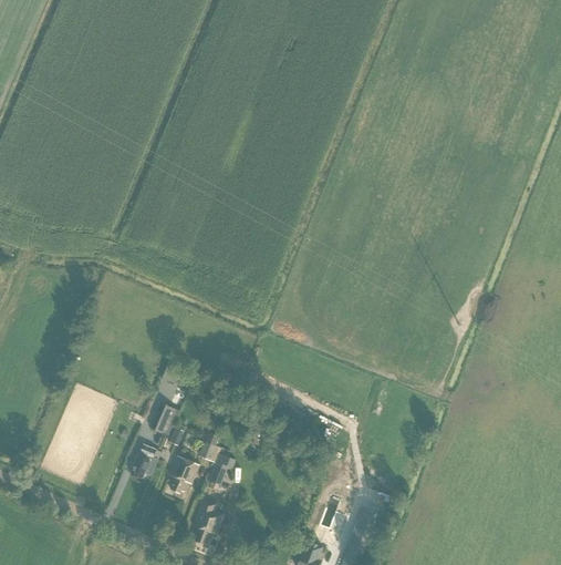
[(228,403),(230,398),(218,393),(216,399),(228,403)]
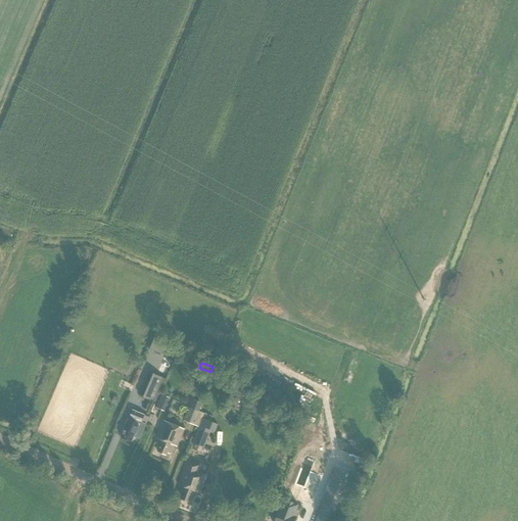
[(168,379),(153,374),(143,397),(157,404),(168,379)]
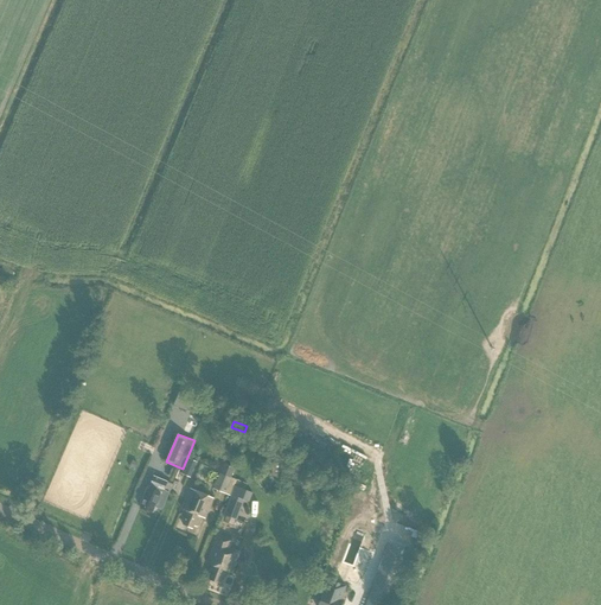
[(243,451),(245,443),(238,440),(236,449),(243,451)]
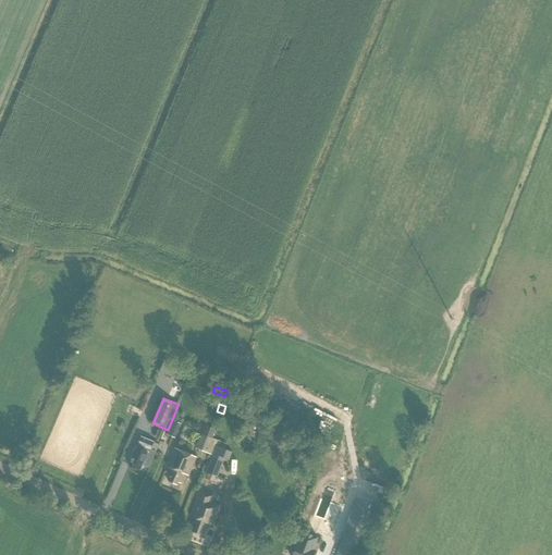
[(186,420),(181,433),(189,438),(194,428),(196,429),(198,426),(186,420)]
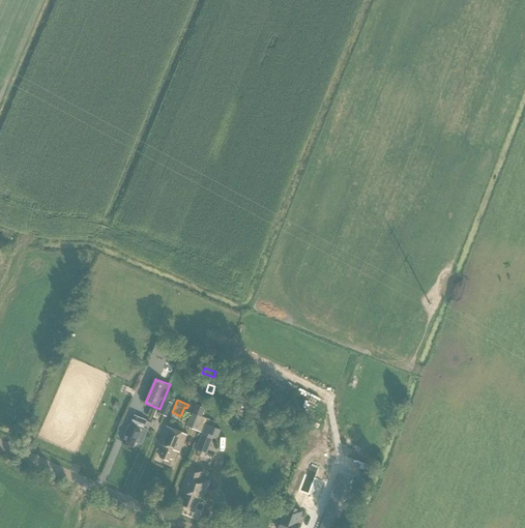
[(207,419),(197,415),(191,429),(201,433),(207,419)]
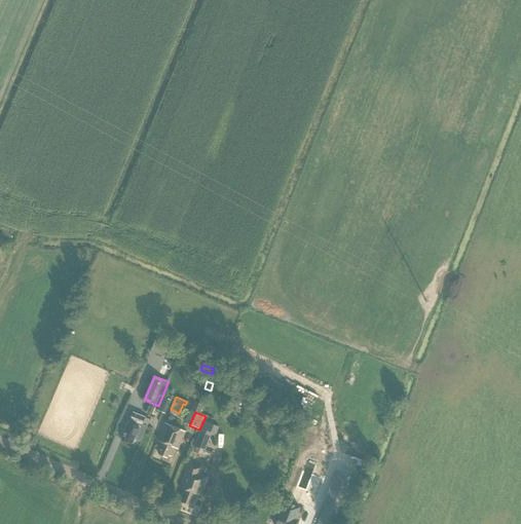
[(146,426),(149,419),(138,414),(135,421),(133,420),(132,423),(133,424),(125,440),(137,445),(144,428),(142,428),(144,425),(146,426)]
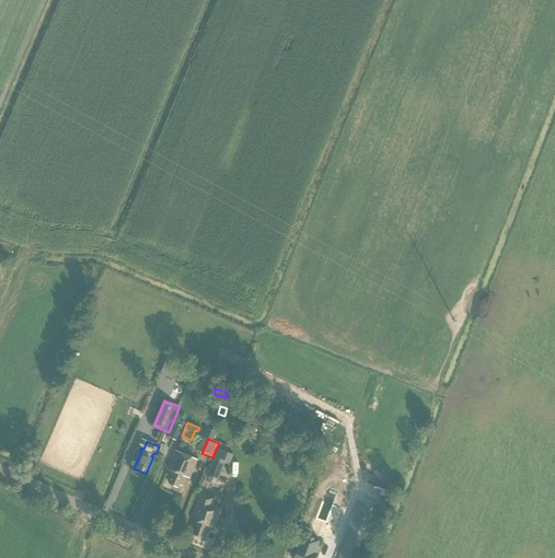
[(194,480),(201,462),(181,453),(173,472),(180,474),(174,486),(183,489),(184,487),(187,488),(191,478),(194,480)]
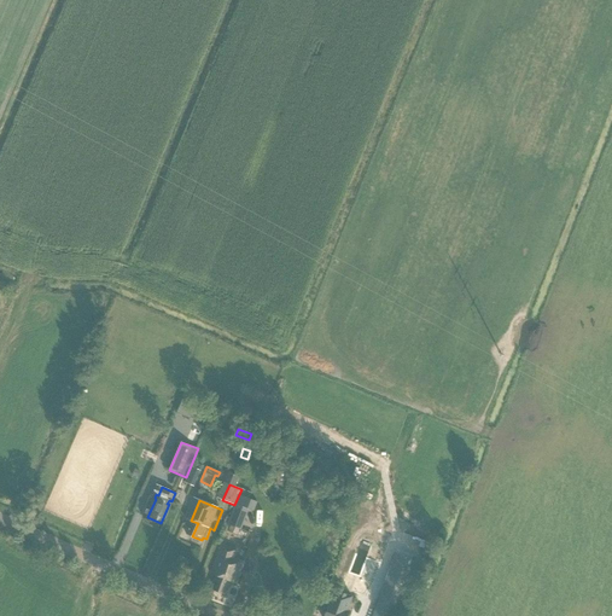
[(234,534),(243,536),(245,530),(248,532),(255,511),(242,506),(234,526),(237,527),(234,534)]
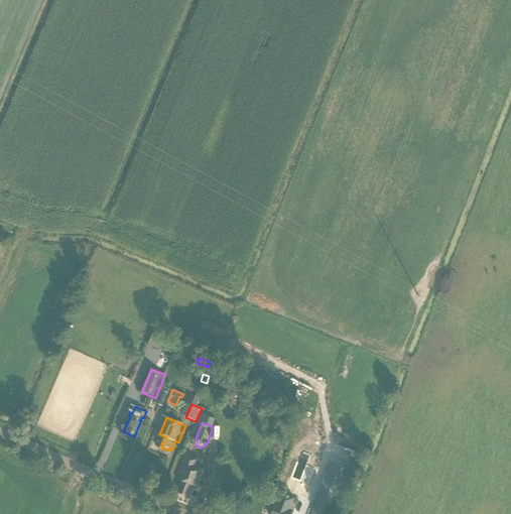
[(308,497),(331,436),(307,427),(285,489),(308,497)]
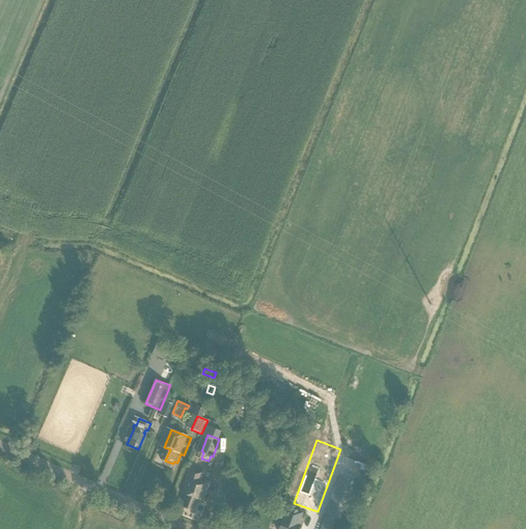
[(354,525),(374,470),(351,462),(330,517),(354,525)]
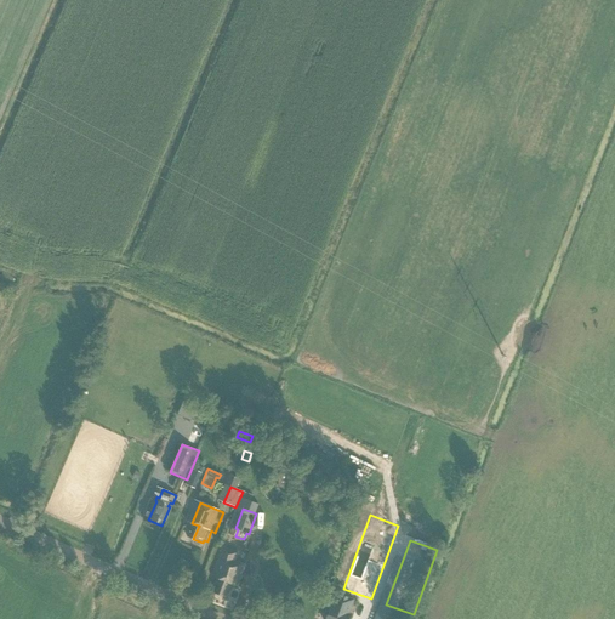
[(243,589),(250,567),(240,563),(244,555),(228,549),(217,579),(223,581),(218,594),(232,598),(237,586),(243,589)]
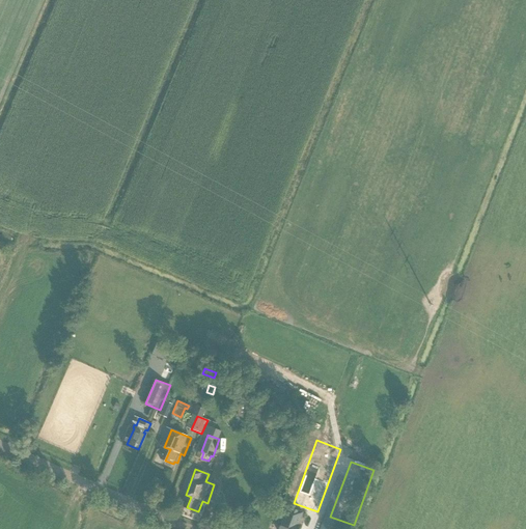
[(292,508),(283,528),(304,528),(305,527),(303,527),(308,513),(292,508)]
